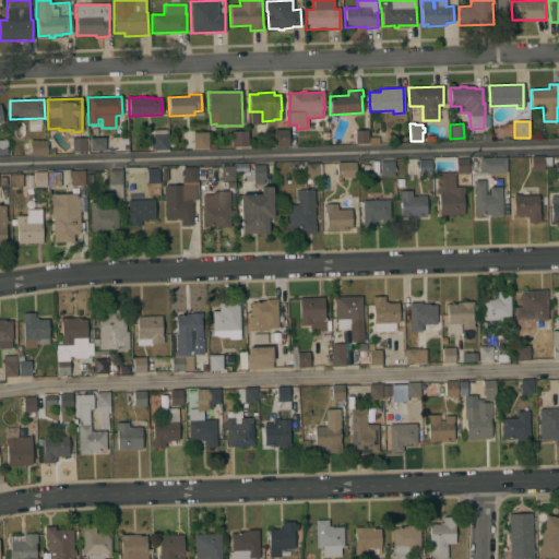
[(153,130),(167,130),(168,150),(154,151),(153,130)]
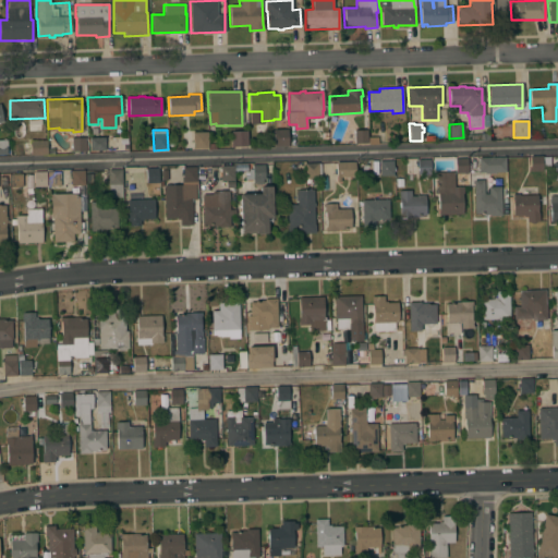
[(274,146),(274,130),(288,130),(288,146),(274,146)]
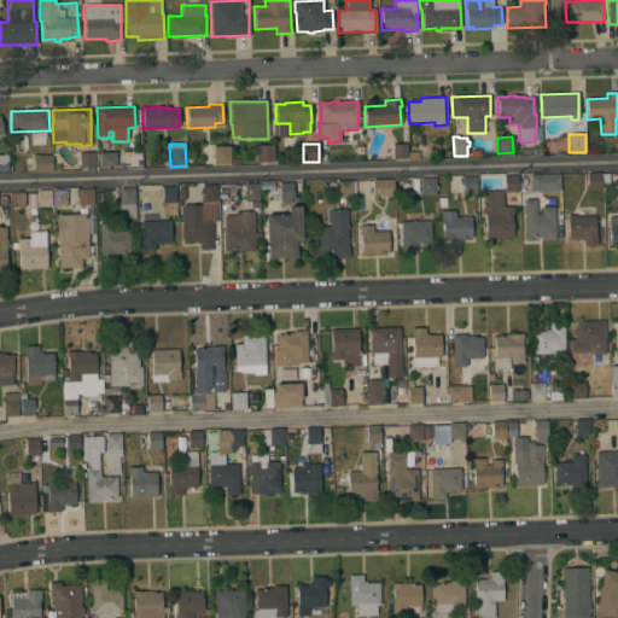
[(392,145),(406,144),(407,158),(392,159),(392,145)]
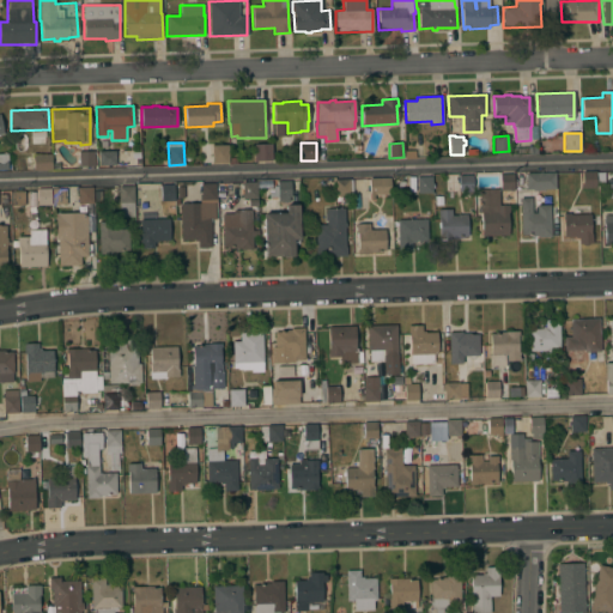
[(254,145),(271,144),(272,161),(254,162),(254,145)]
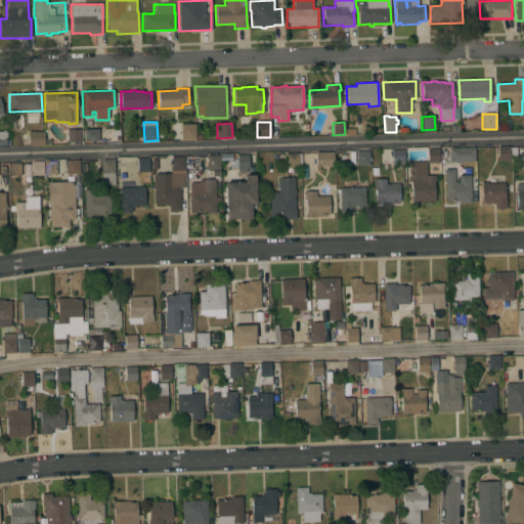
[(180,125),(194,124),(194,139),(181,139),(180,125)]
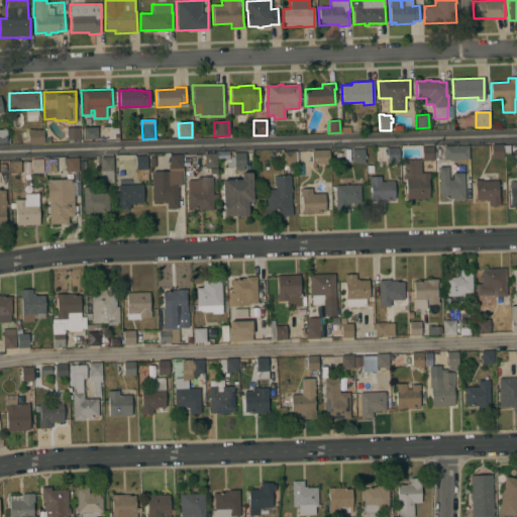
[(80,127),(80,140),(67,140),(66,128),(80,127)]
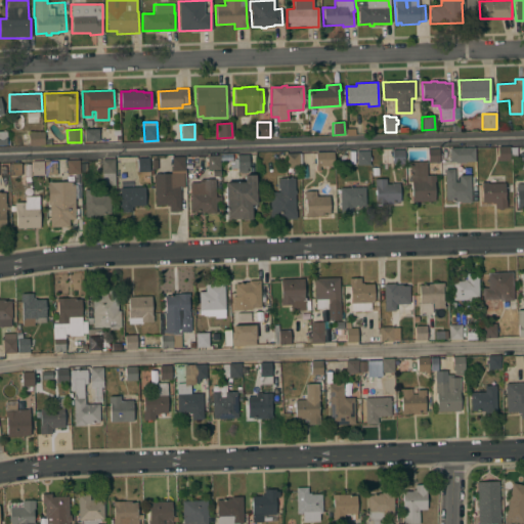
[(98,129),(98,141),(84,142),(84,130),(98,129)]
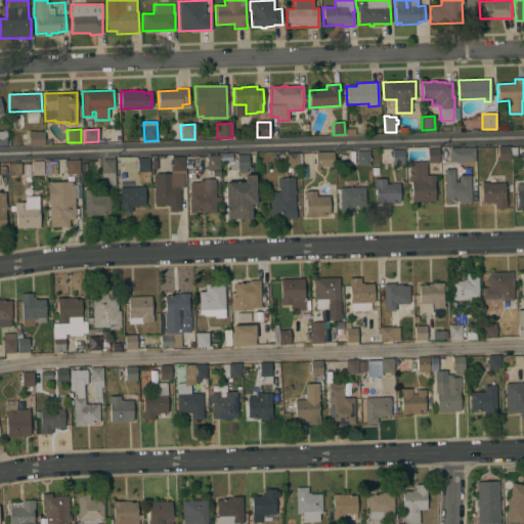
[(43,132),(44,145),(29,145),(28,132),(43,132)]
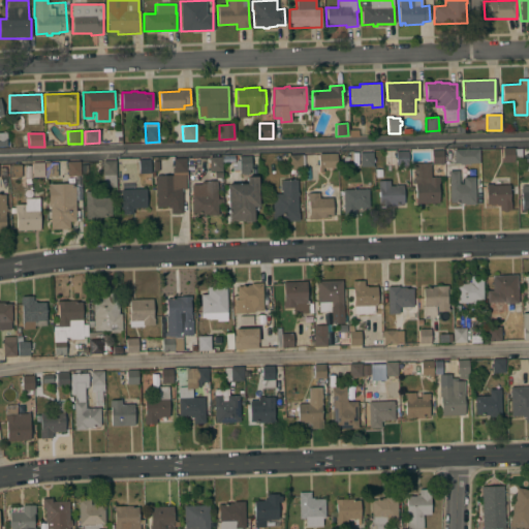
[(502,149),(520,148),(521,162),(502,162),(502,149)]
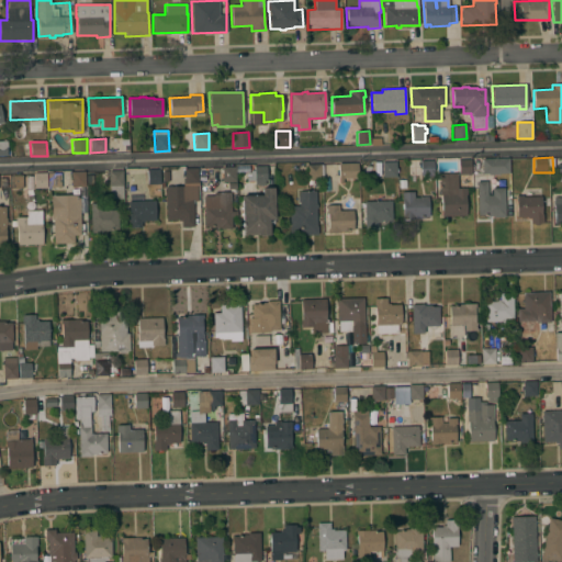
[(508,158),(509,173),(498,173),(498,175),(489,176),(489,173),(482,175),(482,159),(508,158)]
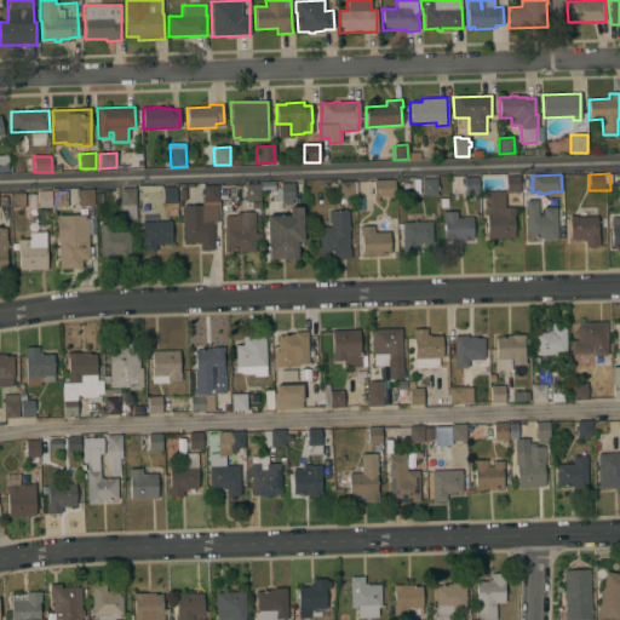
[(464,178),(477,177),(478,194),(464,194),(464,178)]
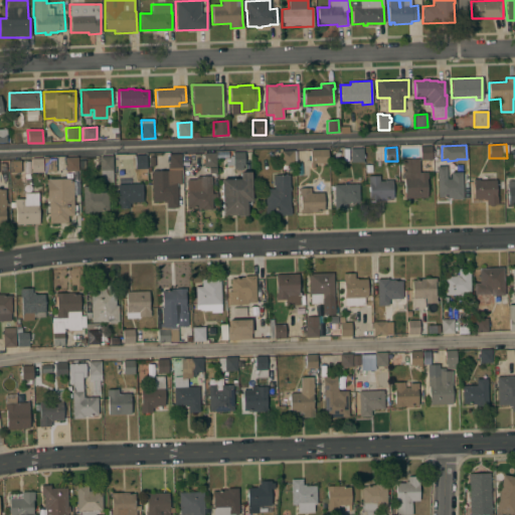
[(432,160),(419,161),(419,147),(431,147),(432,160)]
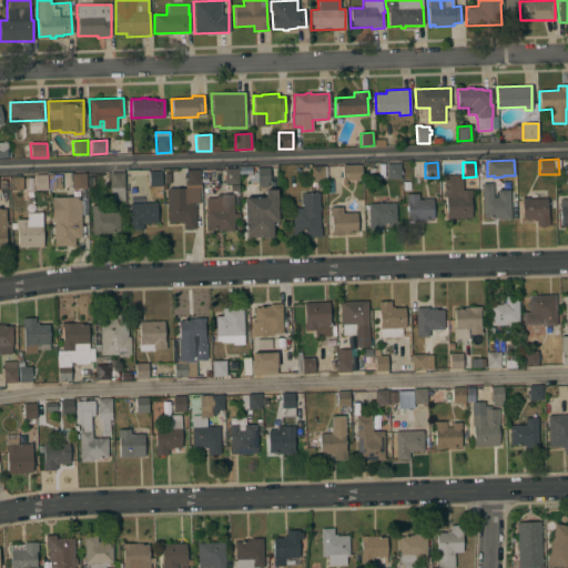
[(386,164),(399,163),(399,165),(402,165),(402,170),(401,170),(401,179),(386,180),(386,164)]
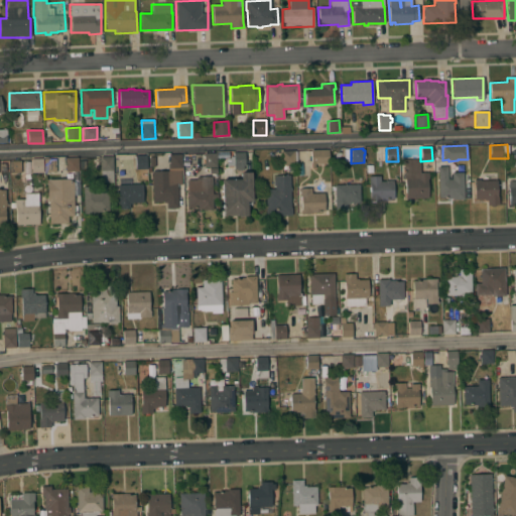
[(281,151),(294,150),(294,151),(296,151),(296,164),(282,165),(281,151)]
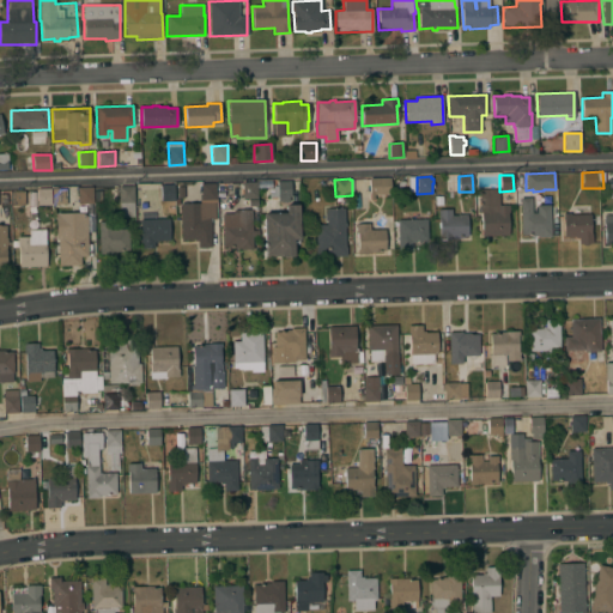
[(389,178),(390,195),(374,195),(374,200),(370,200),(369,178),(389,178)]
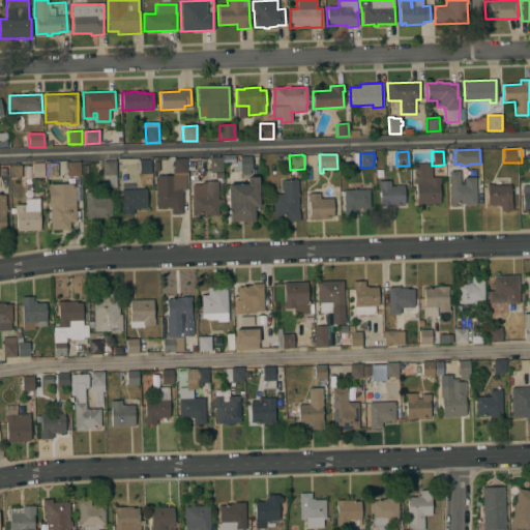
[(239,157),(251,156),(252,171),(249,171),(249,175),(240,175),(239,157)]
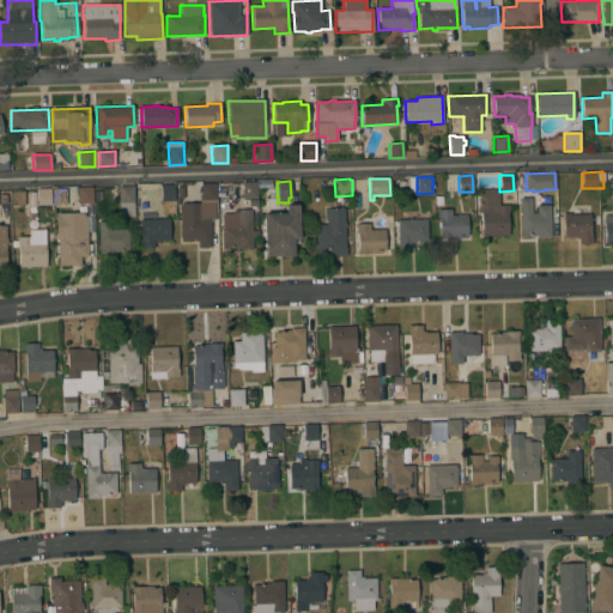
[(242,183),(256,182),(258,199),(242,199),(242,183)]
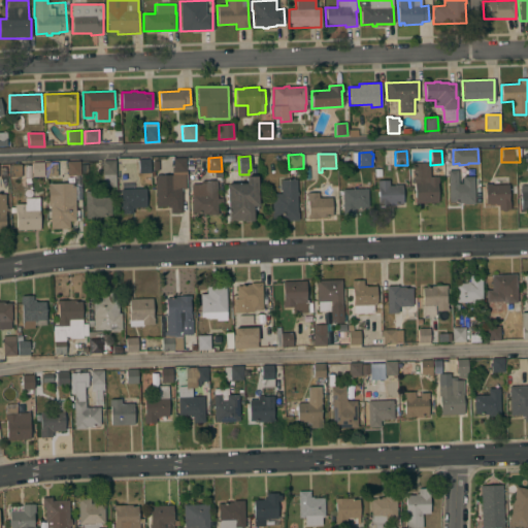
[(155,175),(173,174),(172,159),(186,158),(187,174),(185,175),(186,190),(187,189),(188,194),(183,195),(183,189),(182,189),(182,213),(170,213),(170,208),(167,208),(167,206),(156,207),(155,175)]
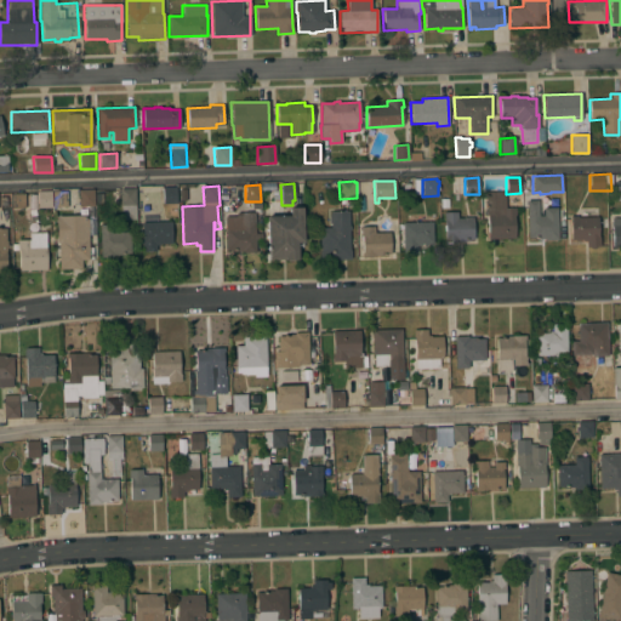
[(163,188),(176,187),(176,204),(163,204),(163,188)]
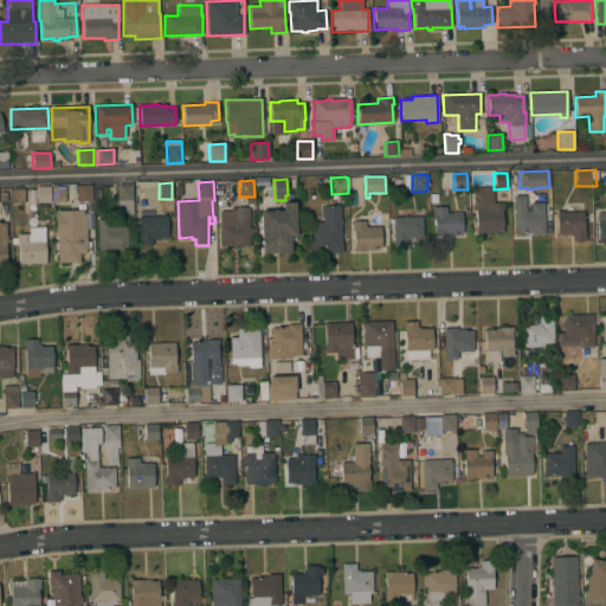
[(131,184),(133,214),(118,214),(117,185),(131,184)]
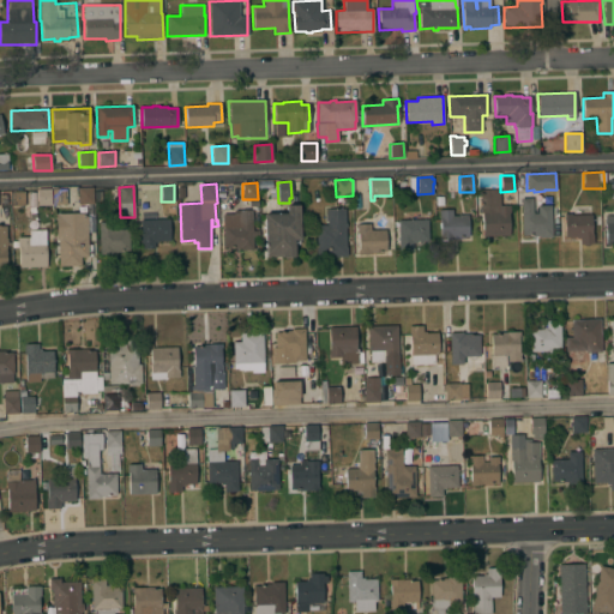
[(56,187),(56,190),(66,190),(66,205),(52,205),(52,187),(56,187)]
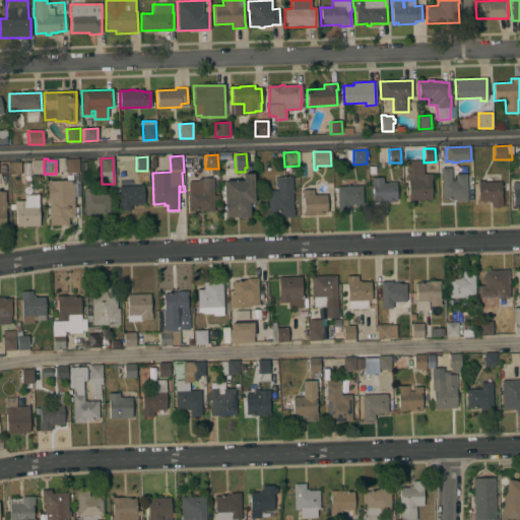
[(78,158),(78,173),(66,173),(65,159),(78,158)]
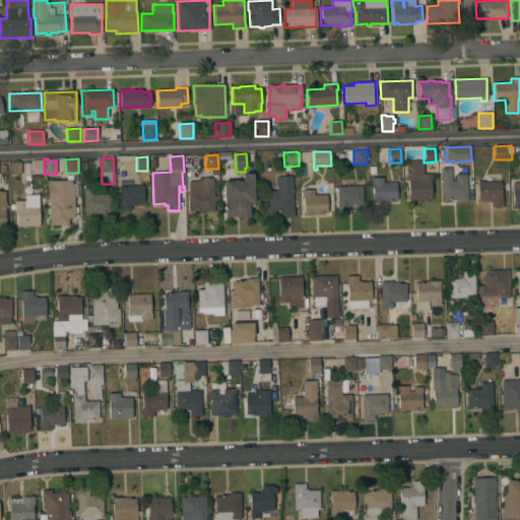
[(43,159),(43,174),(31,175),(31,160),(43,159)]
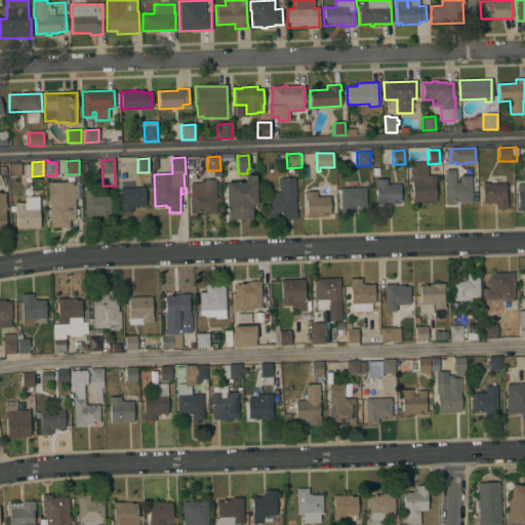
[(427,162),(428,176),(436,175),(436,183),(435,183),(435,202),(412,202),(411,183),(408,183),(408,178),(410,178),(410,163),(427,162)]
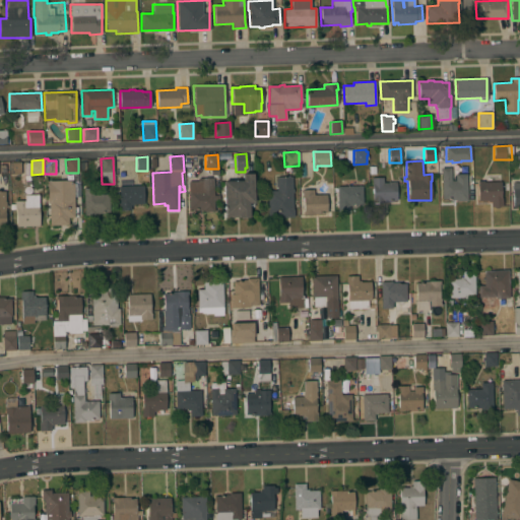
[(20,163),(20,174),(9,175),(9,164),(20,163)]
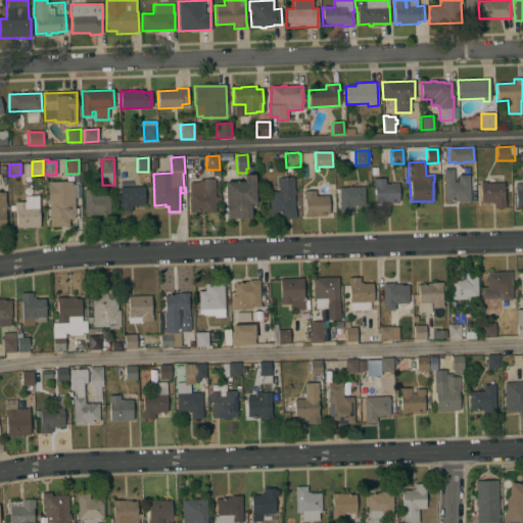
[(443,170),(453,169),(454,176),(469,175),(470,202),(459,202),(459,201),(449,201),(449,200),(444,200),(443,170)]
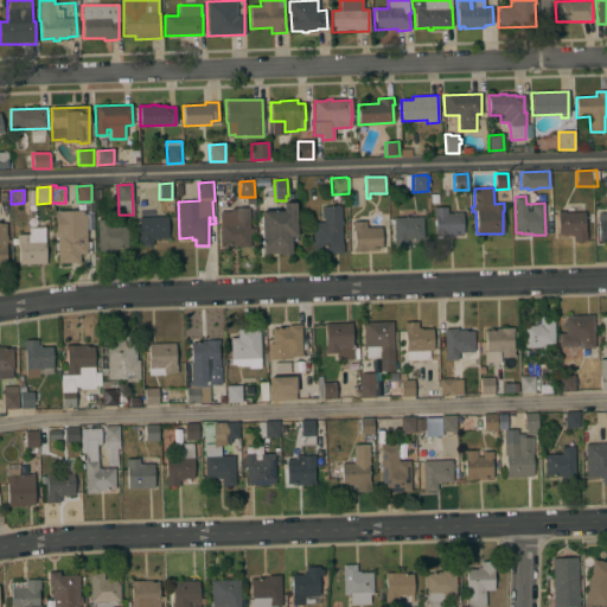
[(282,211),(282,204),(294,203),(295,241),(291,241),(291,254),(262,255),(261,212),(282,211)]
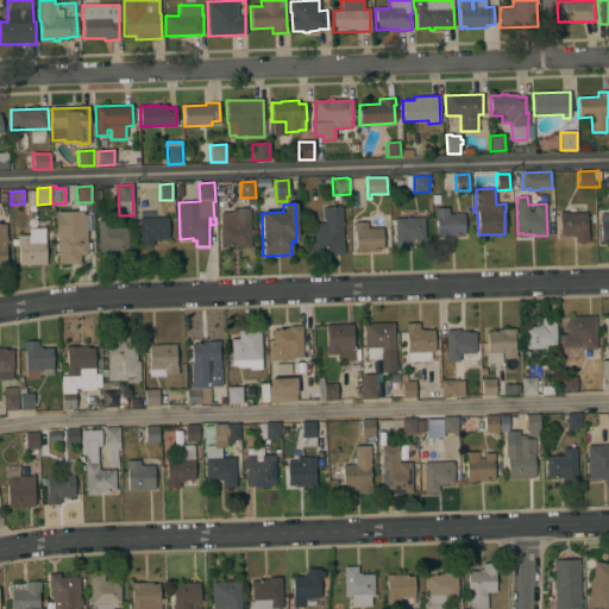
[(314,256),(313,224),(324,224),(324,219),(322,219),(322,212),(324,212),(324,207),(341,207),(343,221),(344,221),(344,226),(343,226),(343,246),(344,246),(344,255),(314,256)]
